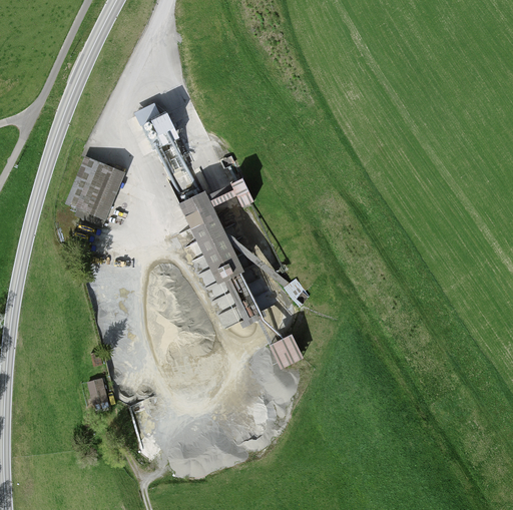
[(153,104),(134,113),(139,124),(143,123),(152,141),(167,134),(153,104)]
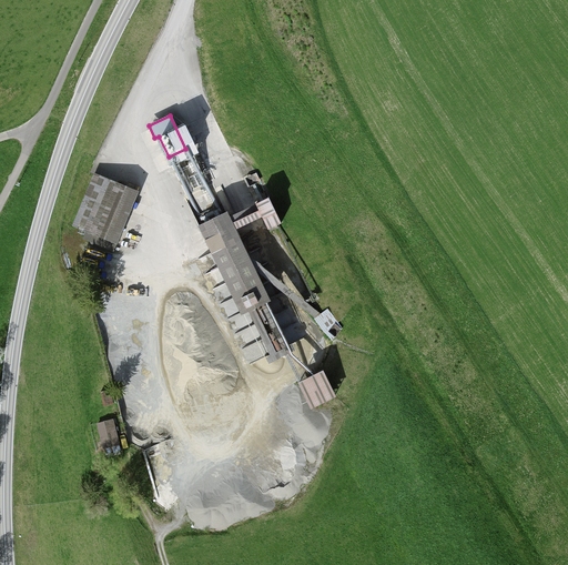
[(138,189),(94,172),(73,222),(117,240),(138,189)]
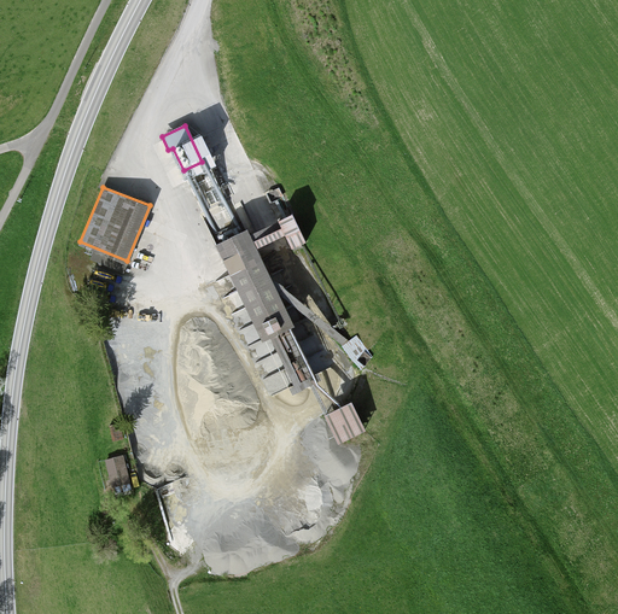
[(246,229),(219,243),(287,385),(315,372),(246,229)]
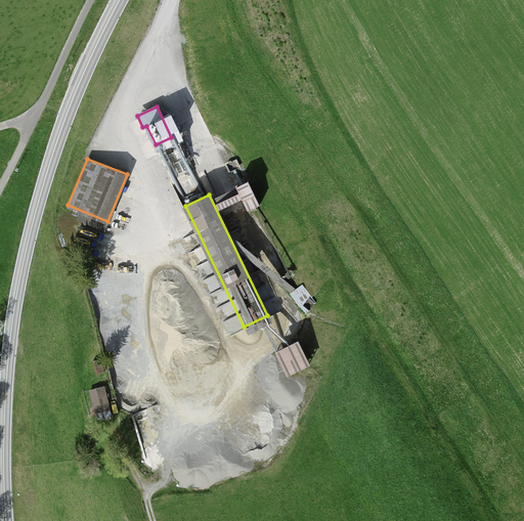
[(296,343),(276,352),(289,377),(308,367),(296,343)]
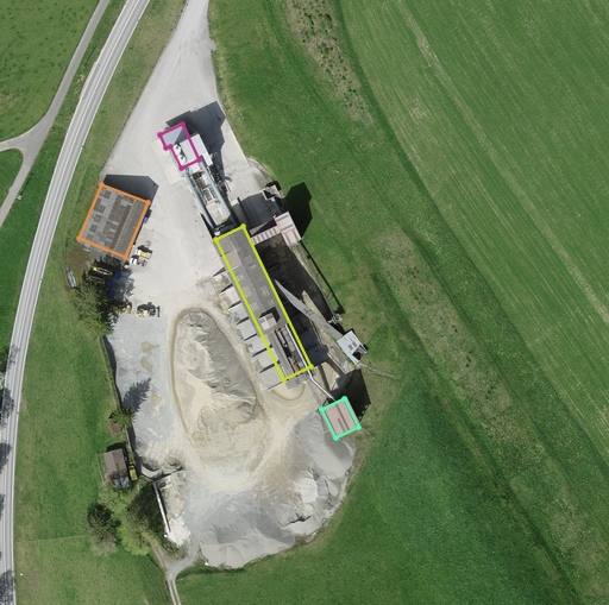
[(117,417),(107,418),(110,435),(119,434),(117,417)]
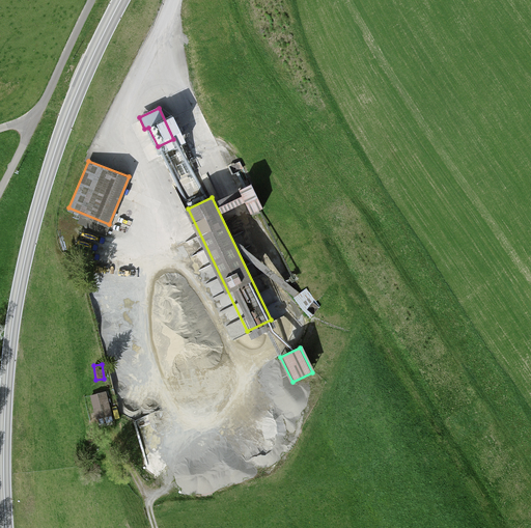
[(105,389),(91,393),(96,415),(111,412),(105,389)]
